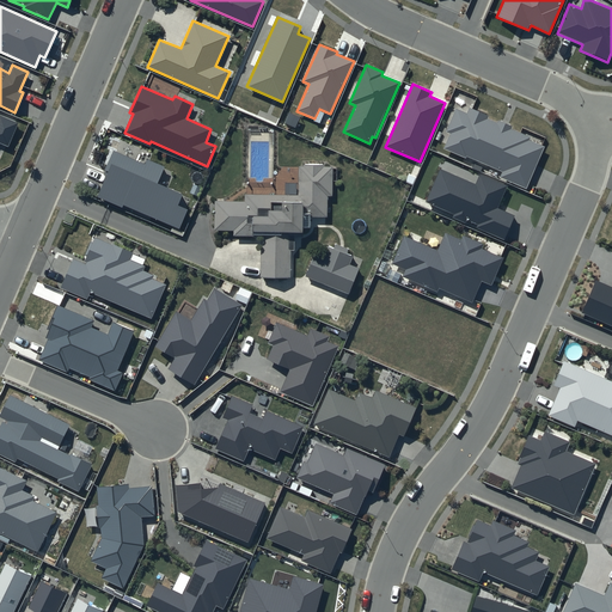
[(467,112),(456,108),(445,132),(450,134),(444,148),(466,158),(466,157),(501,172),(499,177),(526,189),(545,147),(528,140),(530,138),(510,129),(512,127),(497,121),(497,122),(488,118),(489,116),(470,108),(467,112)]
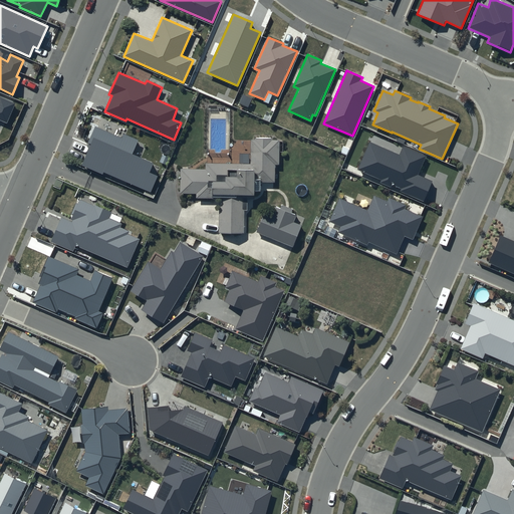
[(0,119),(7,123),(15,103),(0,96),(0,119)]
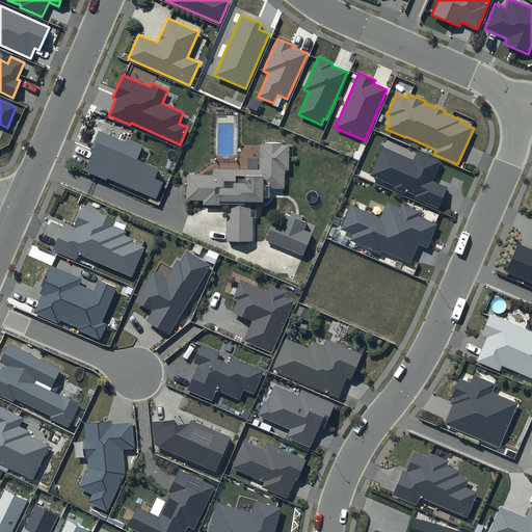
[(126,142),(99,131),(91,148),(95,149),(84,173),(106,181),(107,179),(156,200),(163,182),(155,178),(159,168),(137,159),(143,144),(128,138),(126,142)]
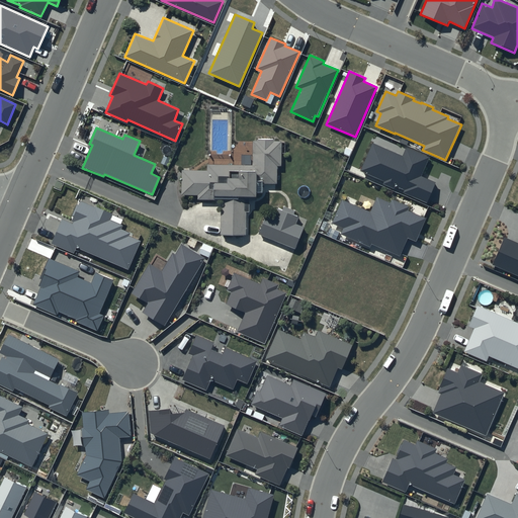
[(222,202),(222,236),(246,236),(246,212),(249,212),(249,201),(258,201),(258,195),(263,195),(263,184),(278,184),(278,167),(282,167),(282,142),(253,142),(253,166),(207,166),(207,171),(182,171),(182,197),(197,197),(197,201),(222,202)]
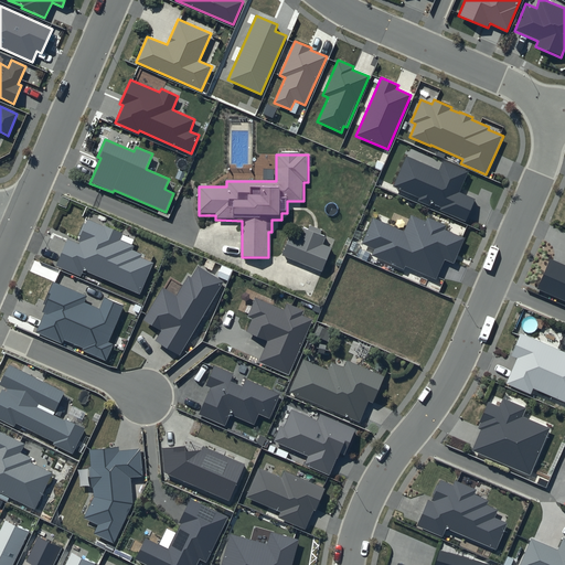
[(469,172),(443,160),(439,169),(407,156),(393,187),(419,198),(418,201),(429,205),(430,203),(441,208),(440,211),(466,222),(477,199),(460,191),(469,172)]
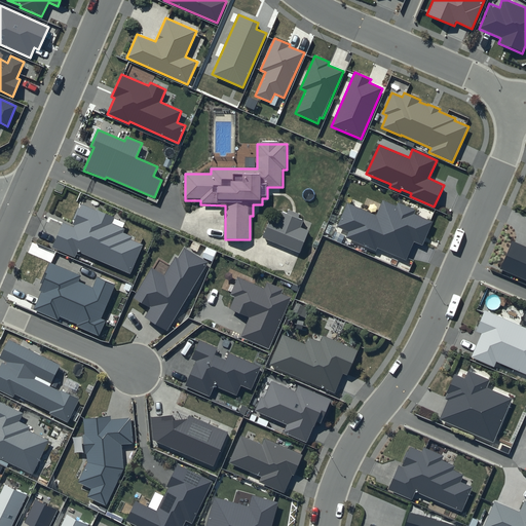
[(416,210),(398,202),(396,205),(383,200),(376,216),(347,202),(337,227),(348,232),(346,237),(376,251),(377,248),(406,260),(414,241),(422,245),(433,222),(414,214),(416,210)]
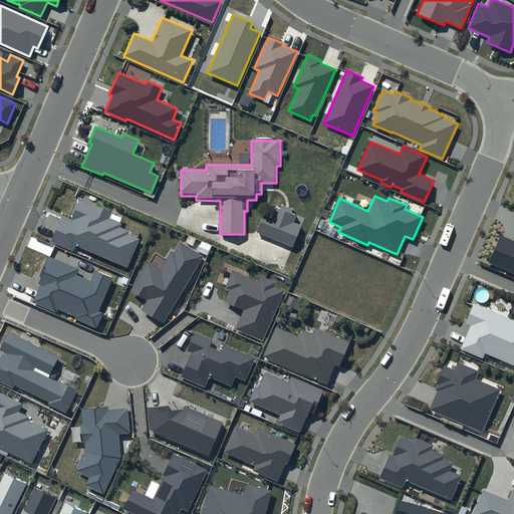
[(111,213),(80,200),(71,222),(61,217),(50,242),(72,252),(75,246),(127,268),(140,240),(127,235),(130,231),(120,228),(122,224),(109,218),(111,213)]
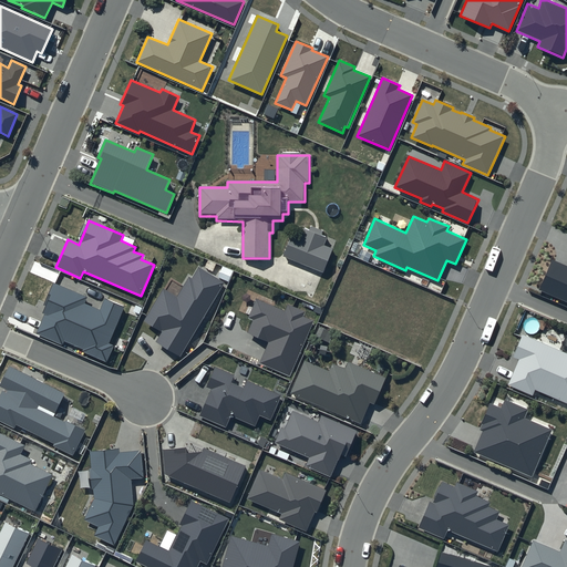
[(292,237),(285,257),(325,274),(333,250),(325,247),(327,239),(322,237),(323,233),(312,227),(310,233),(305,230),(300,240),(292,237)]
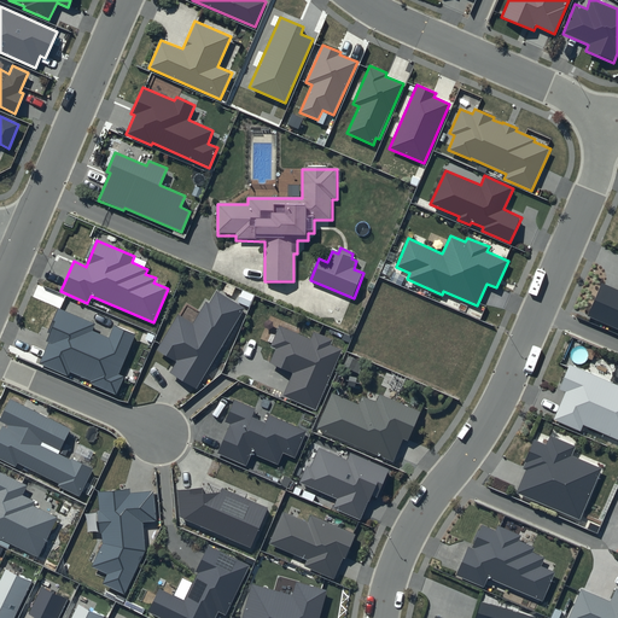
[(617,289),(601,283),(587,316),(617,328),(617,289)]
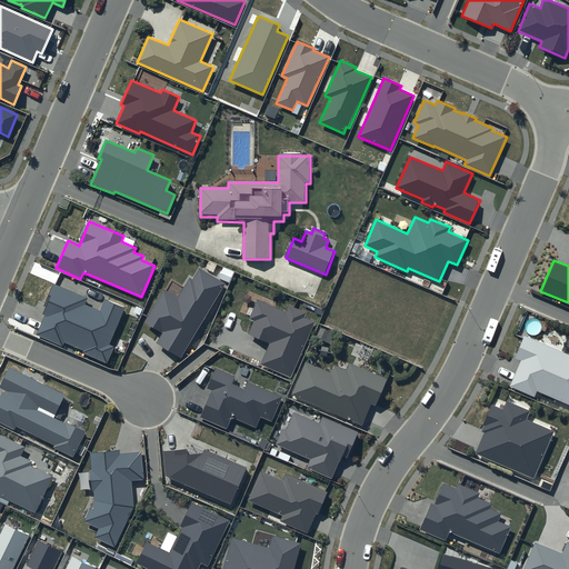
[(227,283),(199,268),(192,279),(189,278),(177,298),(163,290),(143,322),(162,333),(157,342),(181,358),(227,283)]
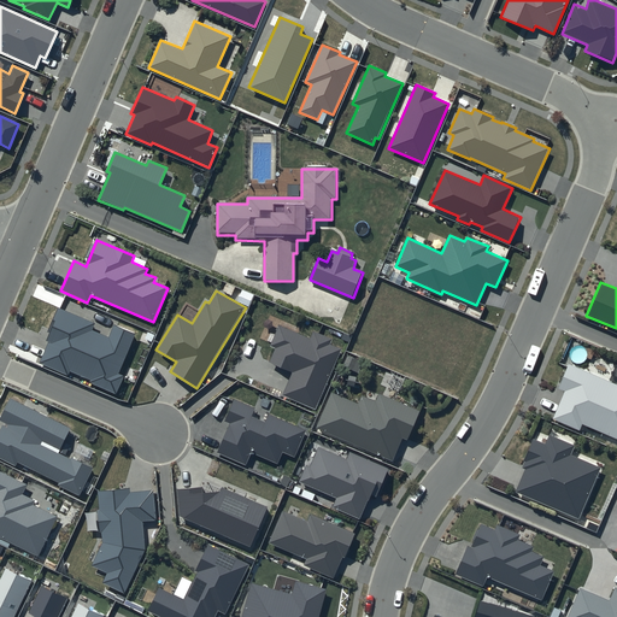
[(95,323),(58,307),(46,333),(48,334),(45,341),(48,342),(40,363),(69,375),(70,371),(90,380),(90,382),(116,393),(123,376),(117,374),(135,334),(113,324),(109,338),(93,330),(95,323)]
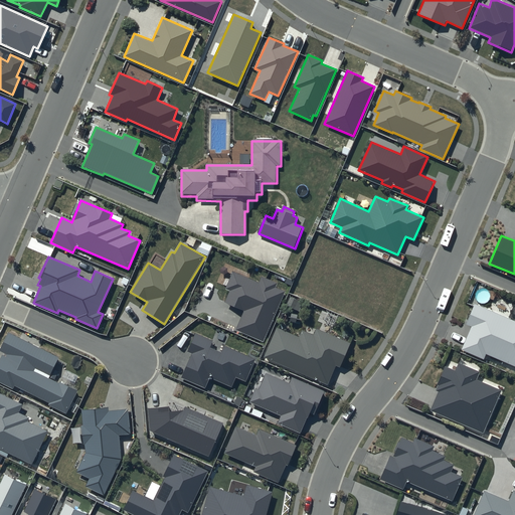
[(277,283),(262,277),(260,283),(233,272),(225,290),(229,292),(224,302),(244,311),(236,330),(264,342),(286,292),(276,287),(277,283)]
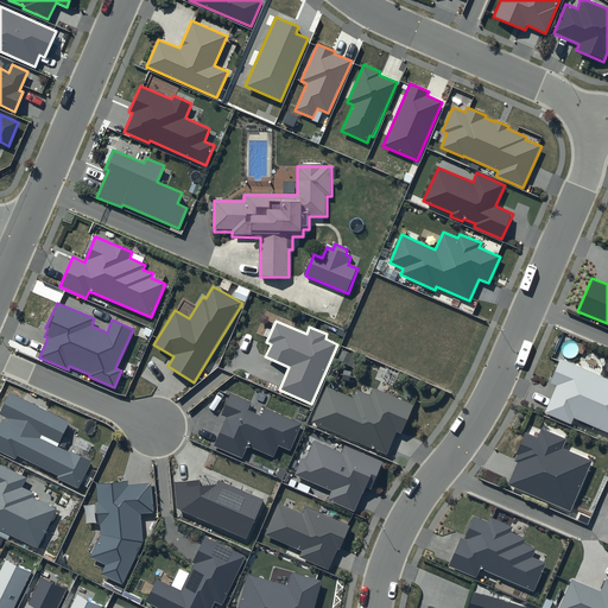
[(607,379),(561,360),(551,382),(557,386),(545,413),(571,424),(574,418),(607,432),(607,379)]
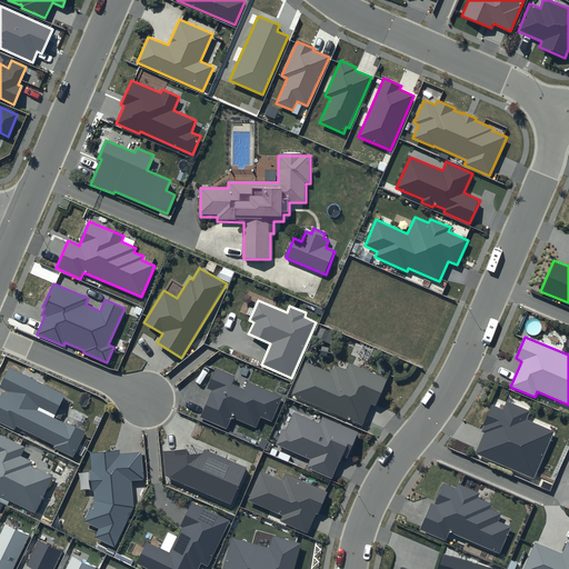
[(387,379),(349,363),(347,370),(333,365),(330,372),(306,361),(291,395),(362,426),(371,405),(376,406),(387,379)]
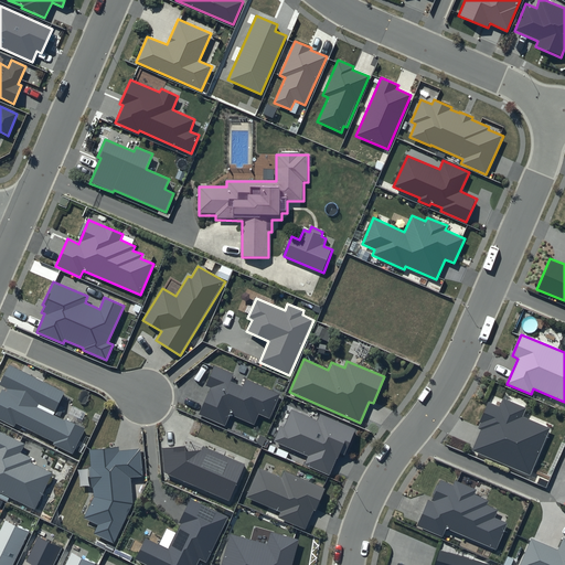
[(53,444),(72,454),(85,429),(54,414),(65,392),(9,364),(0,382),(0,385),(7,390),(6,391),(2,390),(0,392),(0,419),(14,427),(17,423),(54,441),(53,444)]
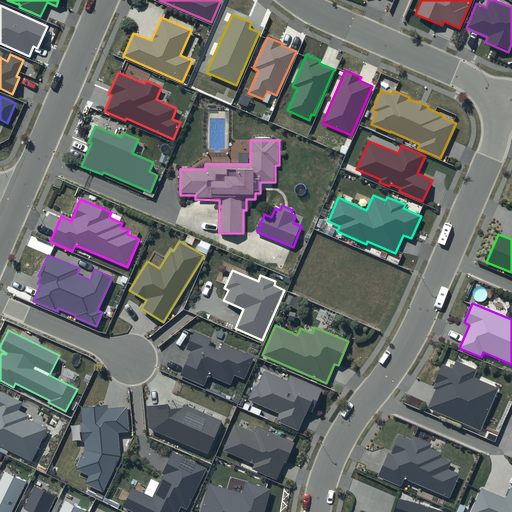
[(212,339),(194,331),(186,350),(190,352),(180,376),(204,386),(208,375),(230,385),(234,374),(244,379),(254,357),(223,343),(220,350),(209,345),(212,339)]
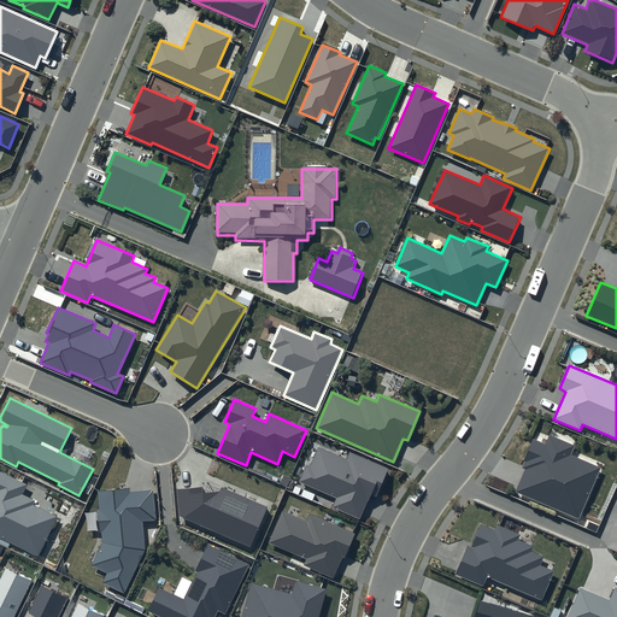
[(516,492),(579,519),(600,468),(570,456),(575,446),(550,435),(546,445),(533,439),(523,462),(524,462),(522,468),(526,469),(516,492)]
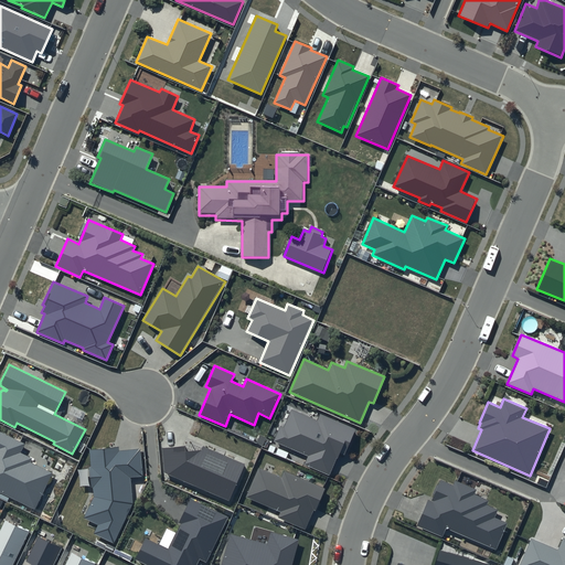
[(356,428),(320,414),(317,420),(291,409),(284,427),(280,426),(274,441),(308,457),(305,465),(330,476),(339,455),(344,457),(356,428)]
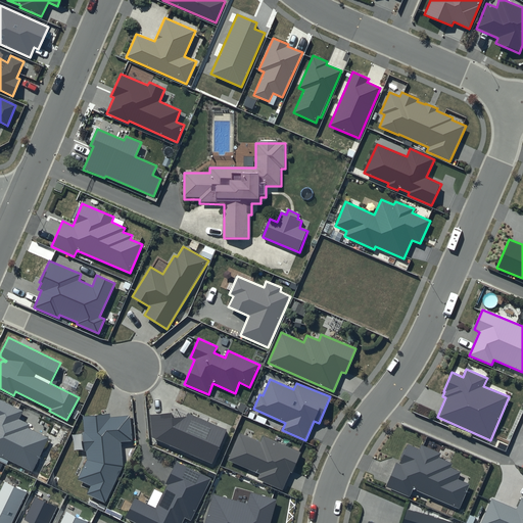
[(24,411),(0,399),(0,456),(32,472),(49,438),(29,428),(30,424),(19,419),(24,411)]
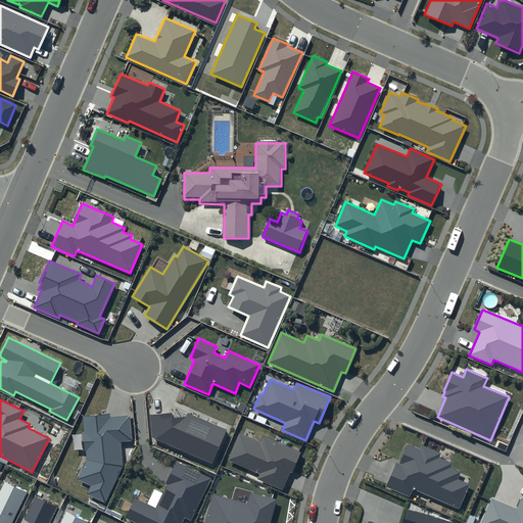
[(172,413),(150,415),(152,438),(212,464),(227,430),(188,413),(186,417),(173,418),(172,413)]
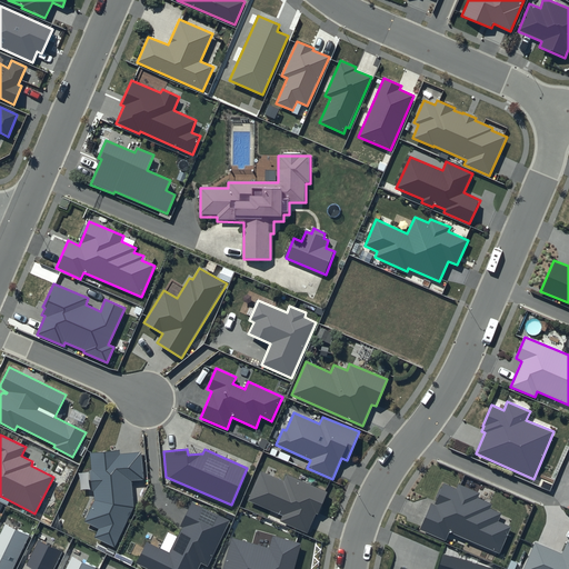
[(119,450),(90,452),(92,470),(90,470),(92,491),(93,491),(95,500),(85,522),(99,529),(95,538),(115,547),(133,507),(131,481),(143,480),(141,452),(119,455),(119,450)]
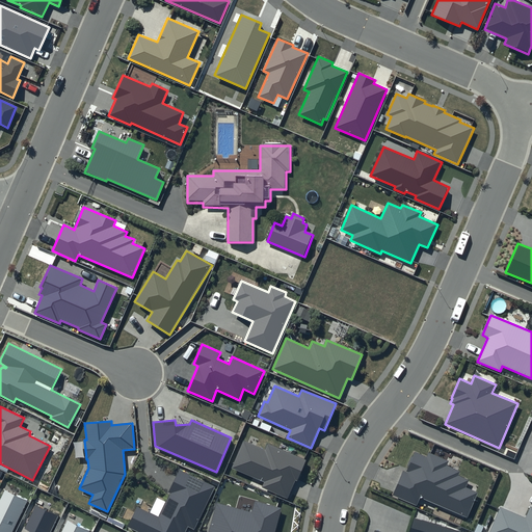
[(306,460),(267,444),(265,449),(243,440),(231,468),(264,482),(262,487),(288,499),(295,481),(296,481),(306,460)]
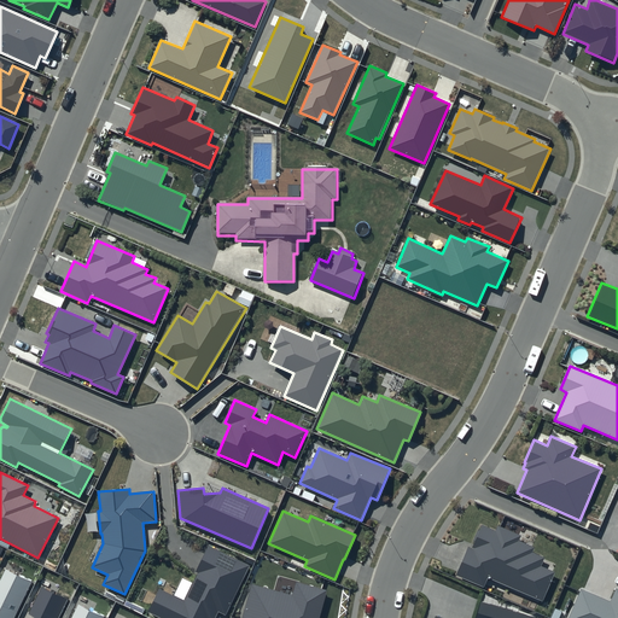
[(496,531),(483,525),(472,549),(468,548),(456,576),(484,587),(488,578),(543,602),(555,572),(541,566),(546,558),(532,552),(534,548),(518,541),(520,535),(499,525),(496,531)]
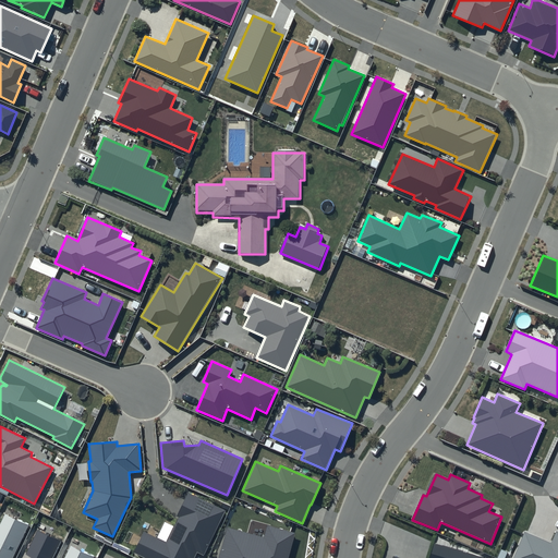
[(226,510),(189,492),(177,517),(179,518),(167,542),(144,532),(133,553),(144,557),(194,557),(197,553),(204,556),(226,510)]
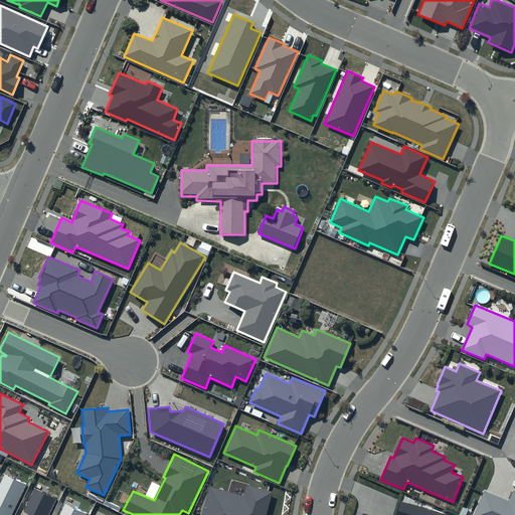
[(0,514),(10,514),(26,485),(5,475),(0,484),(0,514)]
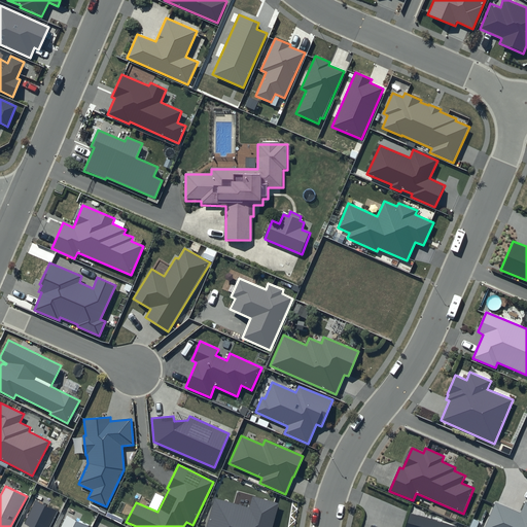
[(272,526),(279,503),(252,496),(249,507),(215,498),(206,526),(272,526)]
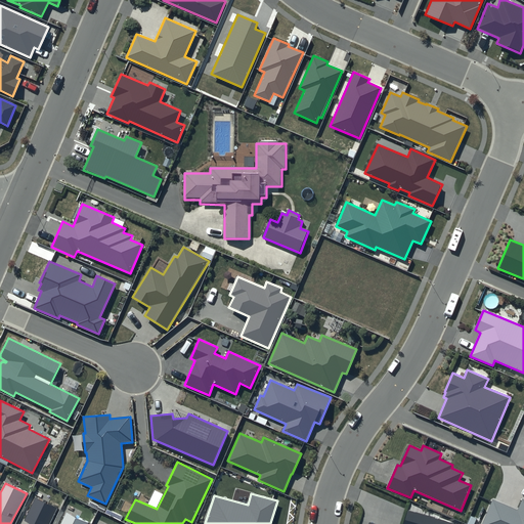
[(49,523),(57,509),(36,498),(24,522),(29,523),(49,523)]
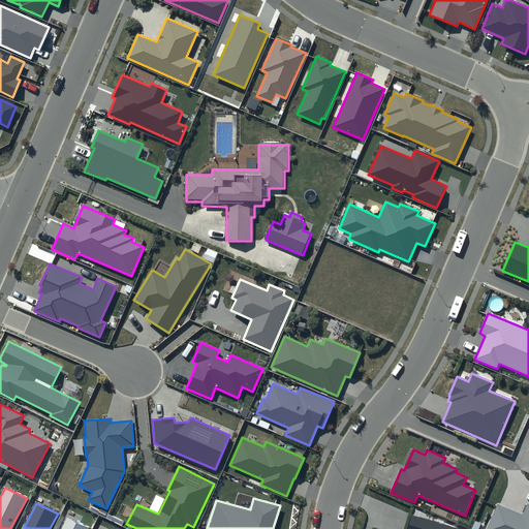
[(528,528),(528,503),(527,503),(522,516),(497,504),(487,528),(528,528)]
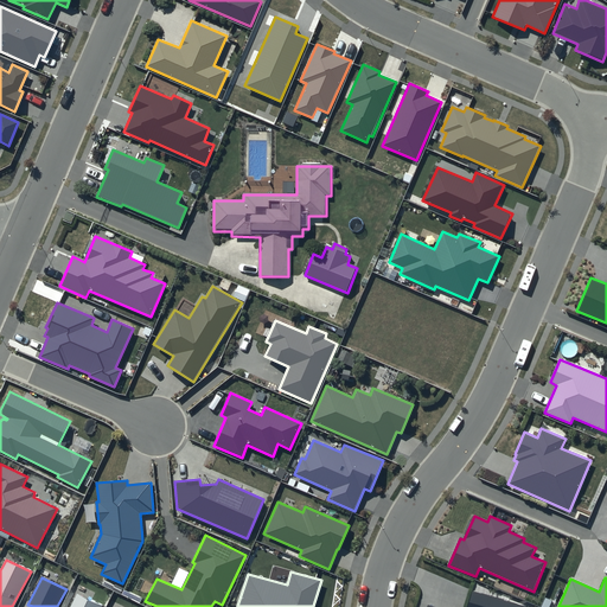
[(528,606),(473,590),(467,606),(435,606),(428,605),(427,606),(528,606)]
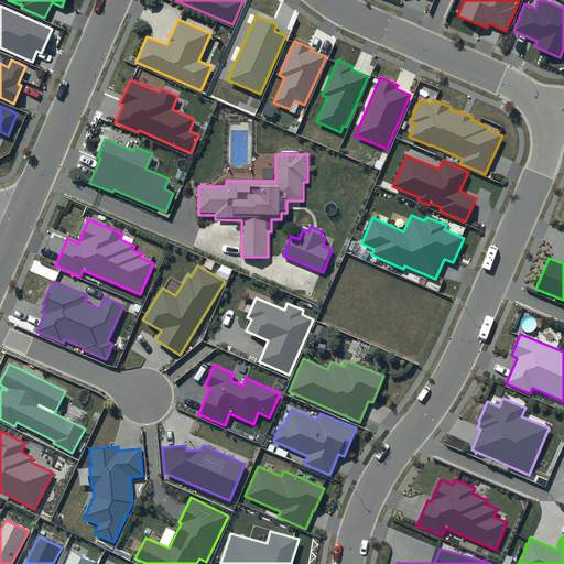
[(94,563),(95,563),(72,552),(65,563),(94,563)]
